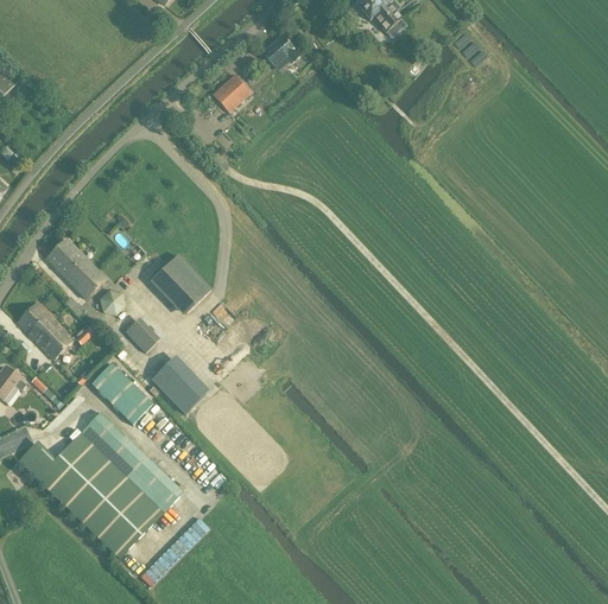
[(360,0),(356,4),(369,19),(373,17),(386,32),(403,18),(390,2),(393,0),(360,0)]
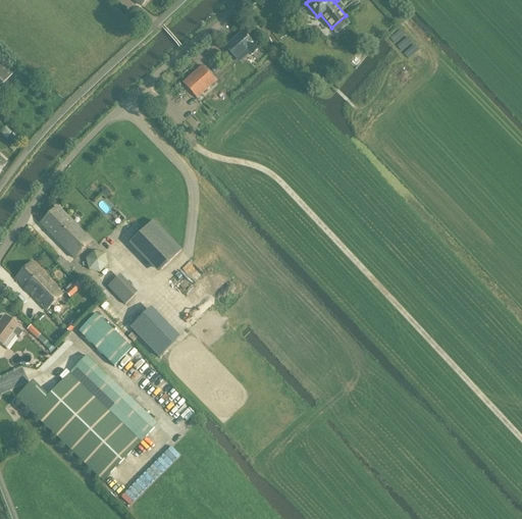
[(241,30),(225,44),(237,56),(247,47),(251,52),(257,47),(253,42),(242,30),(241,30)]
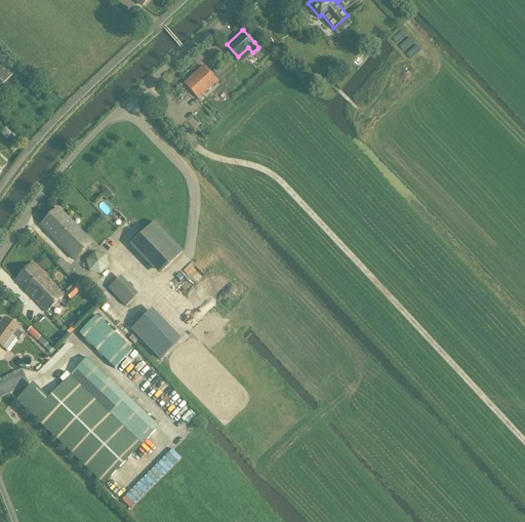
[(0,85),(14,70),(0,56),(0,85)]
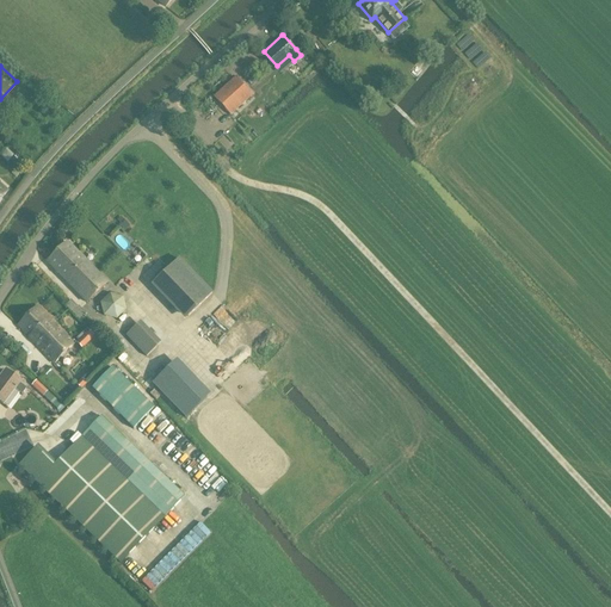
[(230,112),(252,92),(235,74),(214,93),(230,112)]
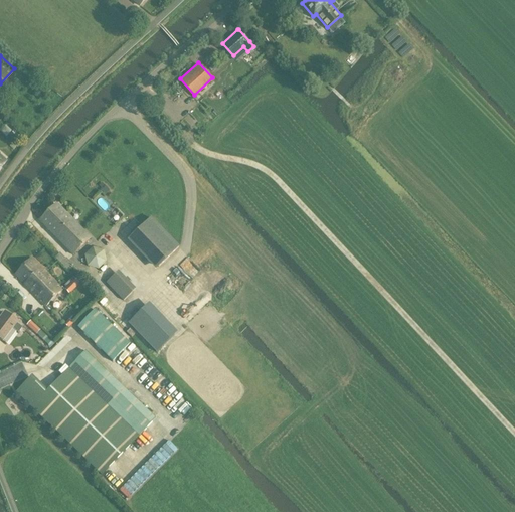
[(73,252),(91,235),(57,202),(40,219),(73,252)]
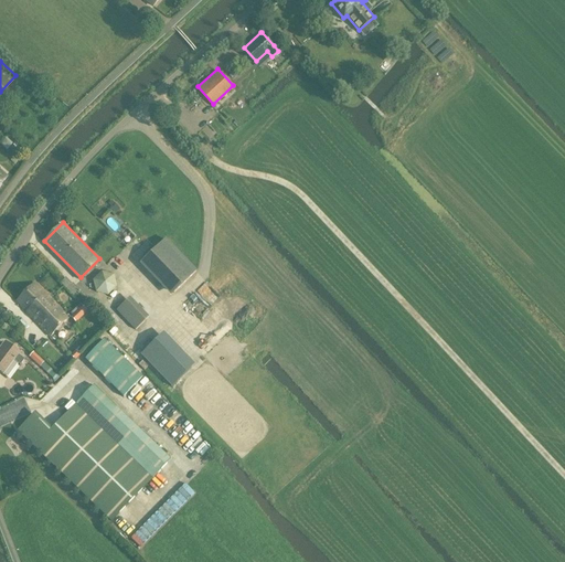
[(196,268),(166,236),(139,262),(171,294),(196,268)]
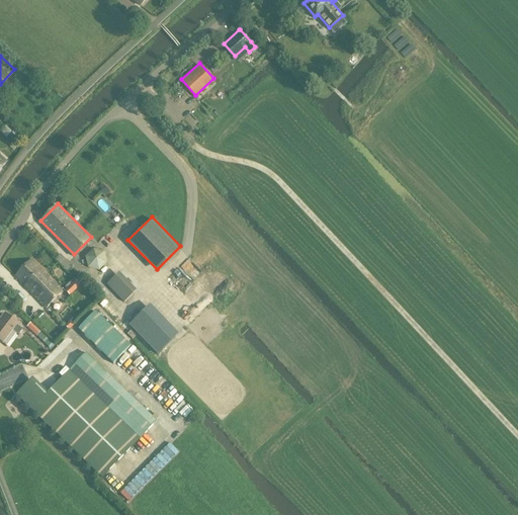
[(99,268),(106,260),(104,250),(93,247),(86,254),(88,265),(99,268)]
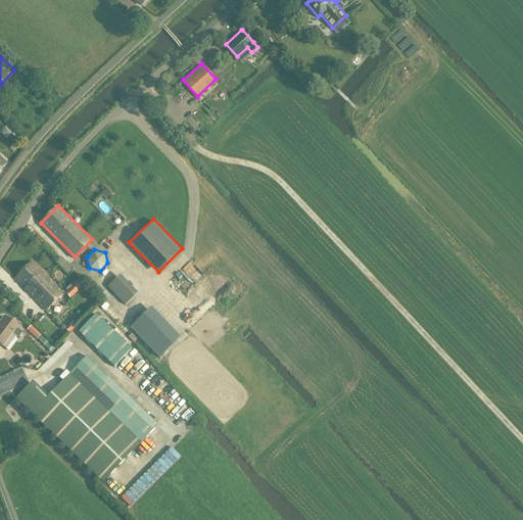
[(46,309),(63,291),(32,260),(14,277),(46,309)]
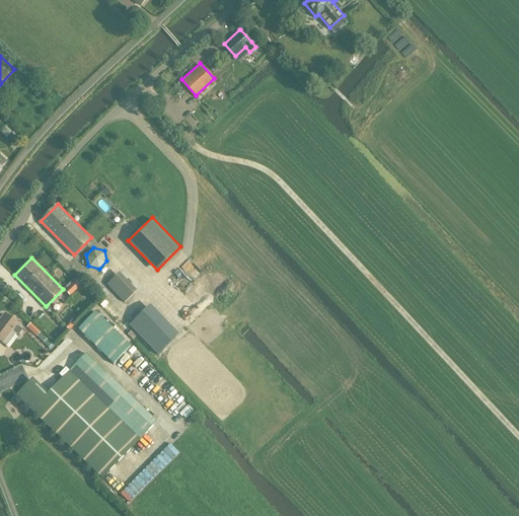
[(137,289),(120,271),(106,283),(124,301),(137,289)]
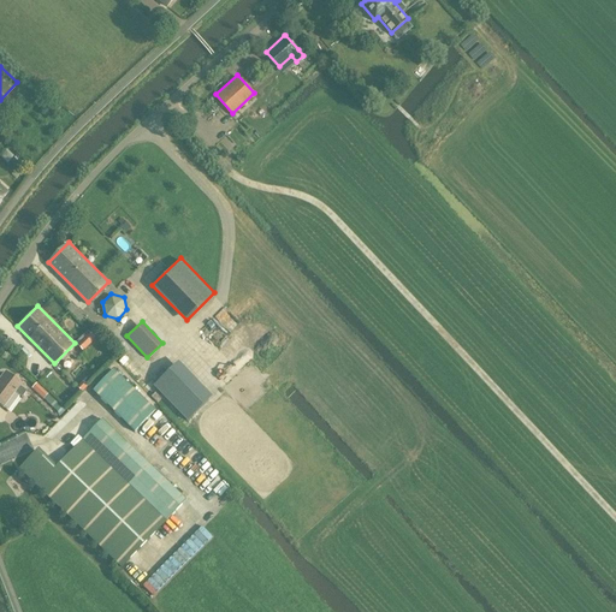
[(95,337),(89,330),(76,343),(83,349),(95,337)]
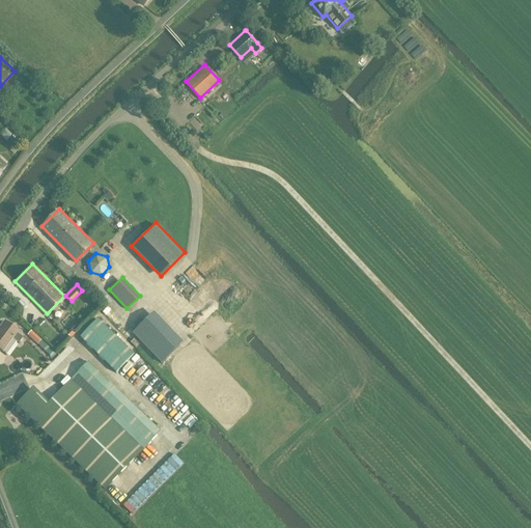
[(183,344),(152,314),(135,331),(165,361),(183,344)]
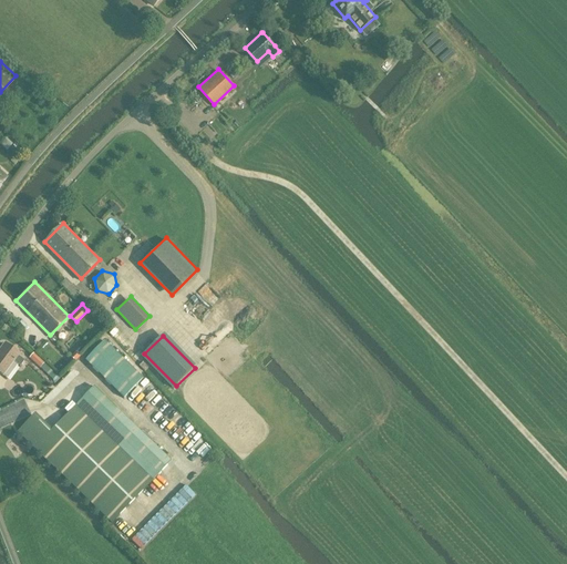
[(124,396),(140,379),(143,377),(104,339),(85,358),(124,396)]
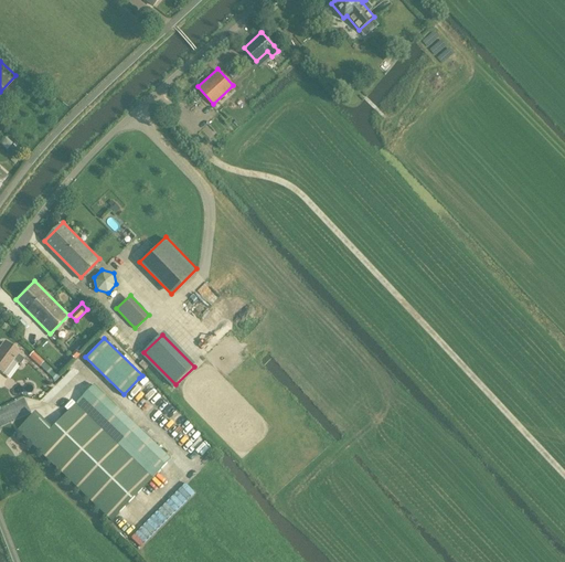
[(20,361),(24,356),(18,351),(19,350),(6,340),(0,347),(0,349),(1,350),(0,350),(0,369),(3,371),(14,357),(20,361)]
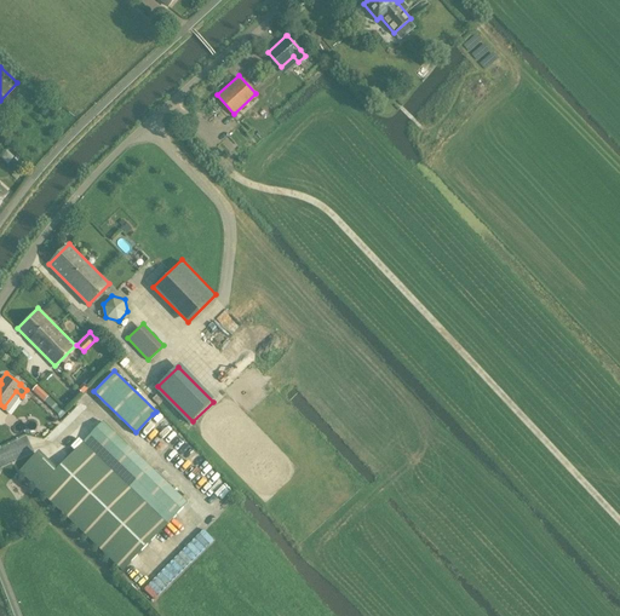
[(49,395),(36,383),(32,389),(44,399),(49,395)]
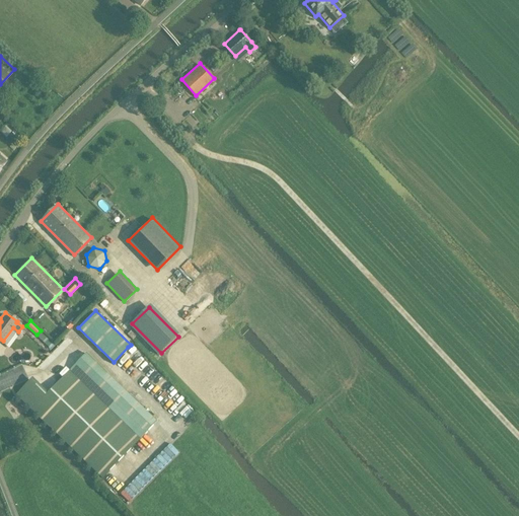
[(86,351),(68,369),(46,392),(29,377),(15,392),(102,476),(156,419),(86,351)]
